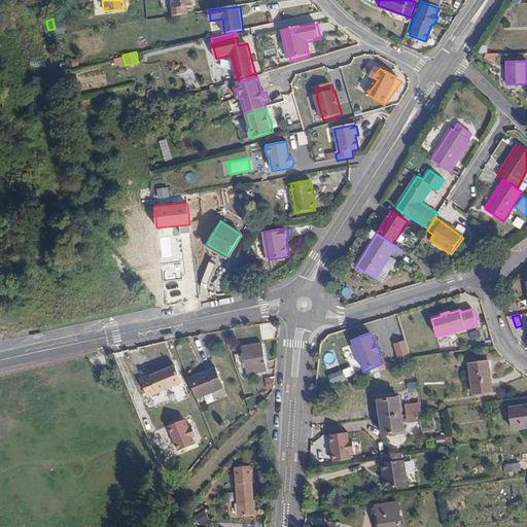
[(410,357),(406,340),(394,343),(398,358),(410,357)]
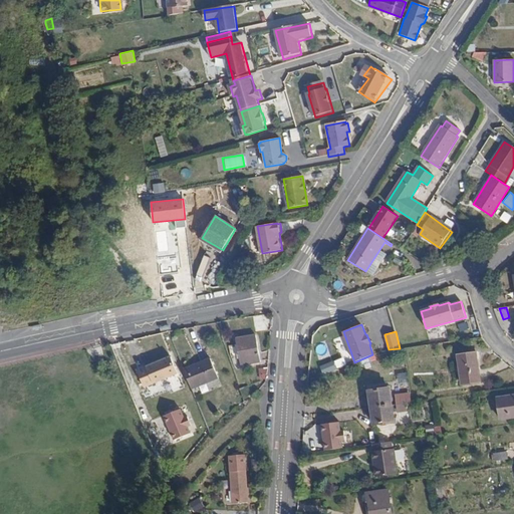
[(241,365),(260,361),(255,335),(236,338),(241,365)]
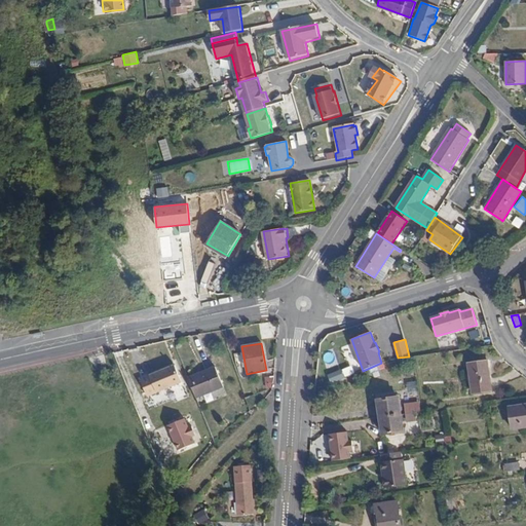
[(489,367),(488,361),(468,364),(473,393),(491,390),(488,367),(489,367)]
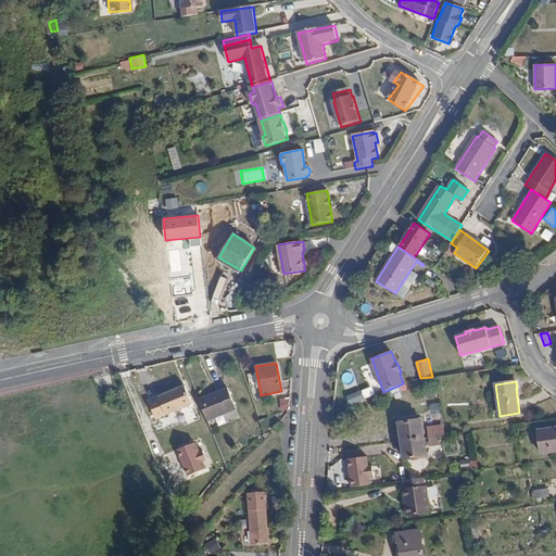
[(148,402),(155,419),(191,403),(184,386),(158,396),(158,397),(148,402)]
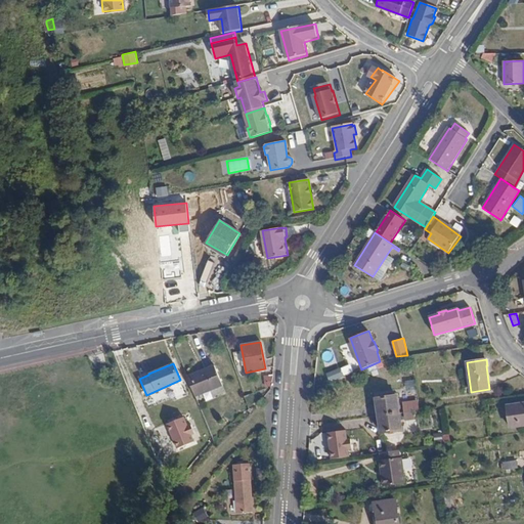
[(214,365),(187,377),(194,395),(214,388),(216,392),(223,389),(214,365)]
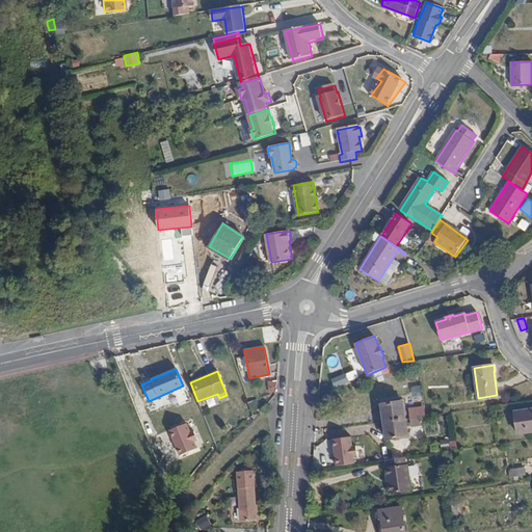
[(276,381),(260,383),(260,394),(275,393),(276,381)]
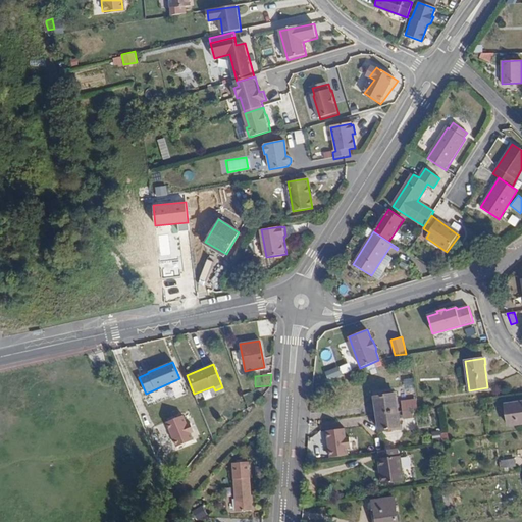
[(374,397),(377,414),(398,411),(395,394),(374,397)]
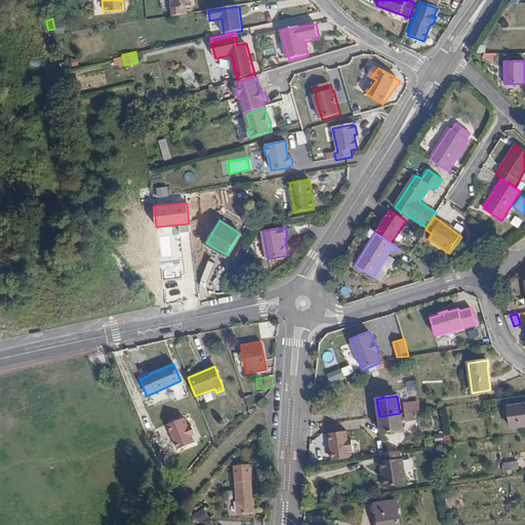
[(273,404),(268,399),(264,404),(269,409),(273,404)]
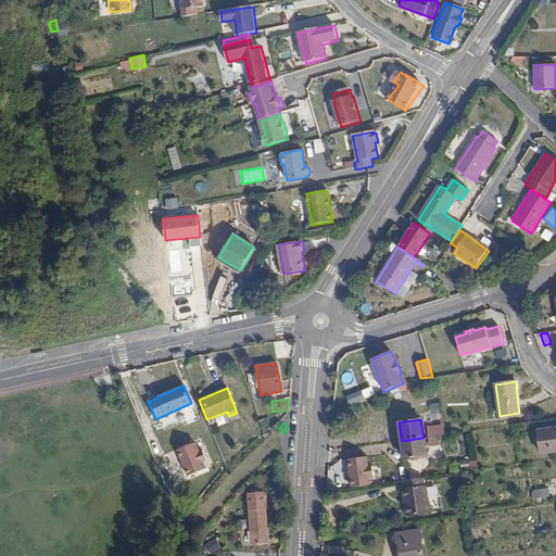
[(427,427),(428,438),(440,436),(444,436),(443,426),(427,427)]
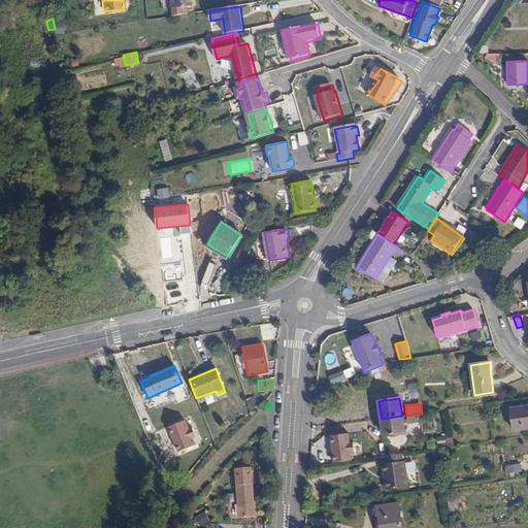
[(527,429),(527,406),(512,409),(515,431),(527,429)]
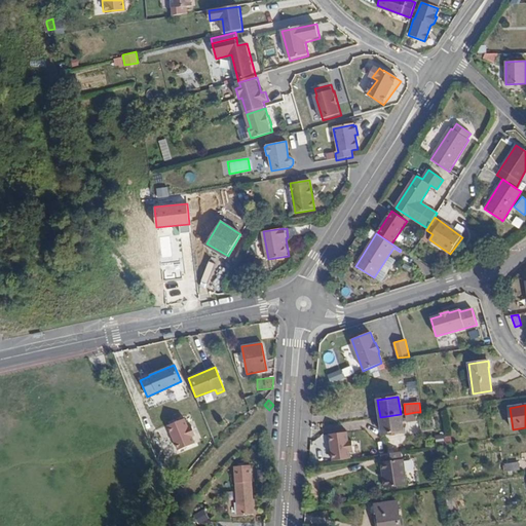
[(416,412),(405,414),(406,422),(417,420),(416,412)]
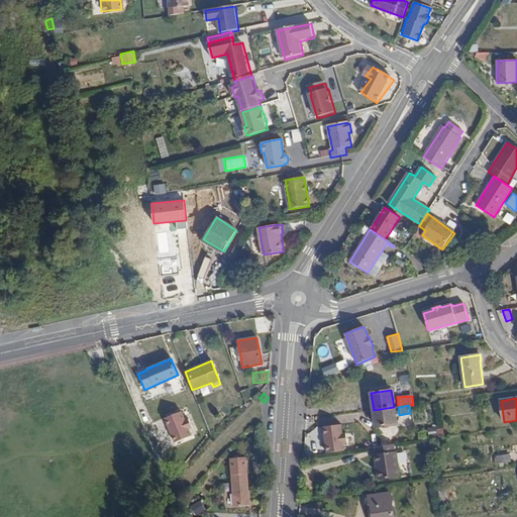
[(394,407),(374,410),(376,427),(387,425),(388,428),(399,426),(398,421),(396,421),(394,407)]
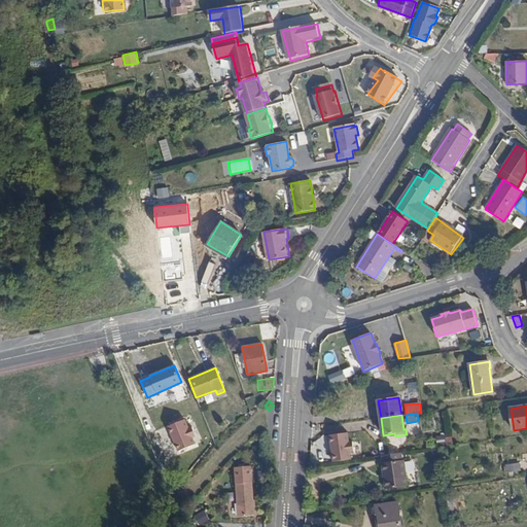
[(186,428),(183,421),(167,427),(177,453),(194,446),(190,438),(195,436),(189,427),(186,428)]
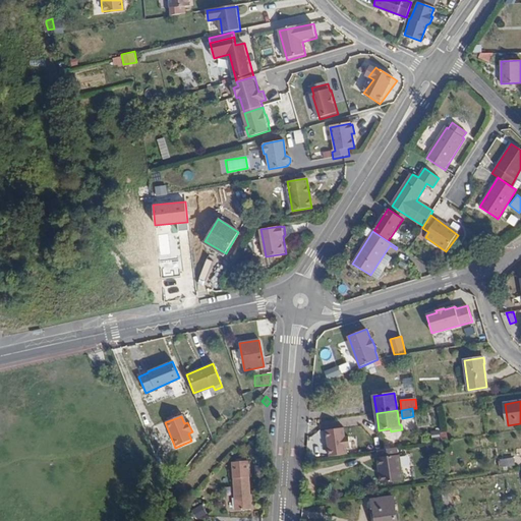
[(342,428),(325,430),(329,457),(346,455),(345,447),(349,447),(347,438),(344,438),(342,428)]
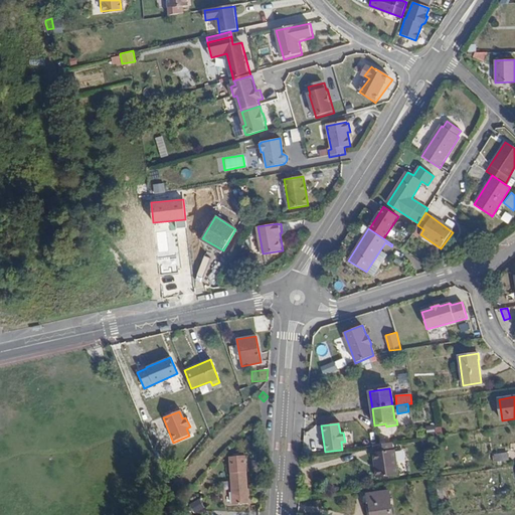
[(431,426),(423,427),(425,437),(433,436),(431,426)]
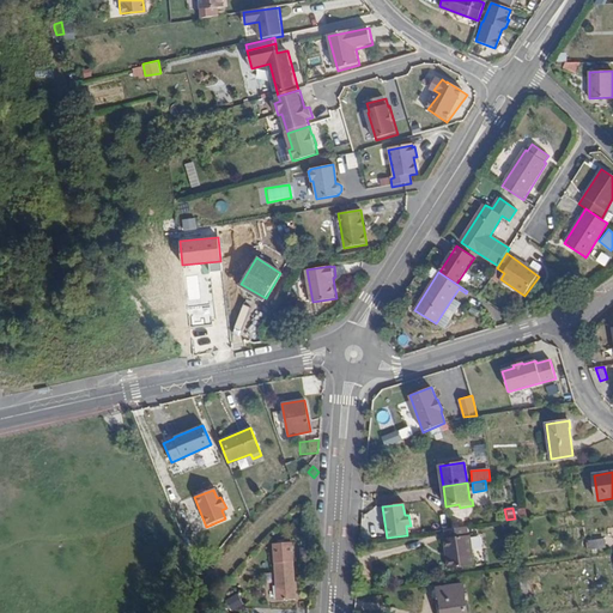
[(474,565),(468,527),(444,529),(445,539),(443,539),(448,569),(474,565)]
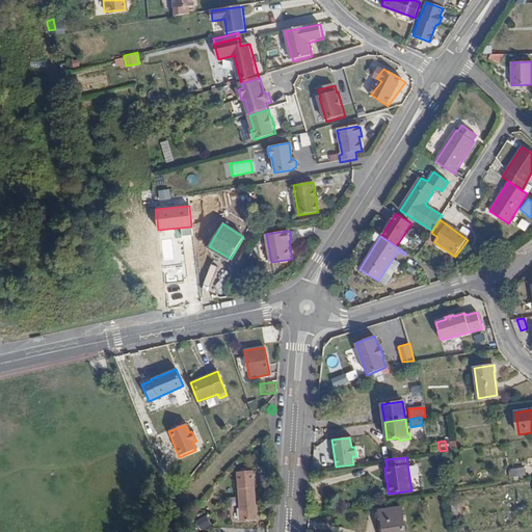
[(525,468),(511,469),(512,477),(526,475),(525,468)]
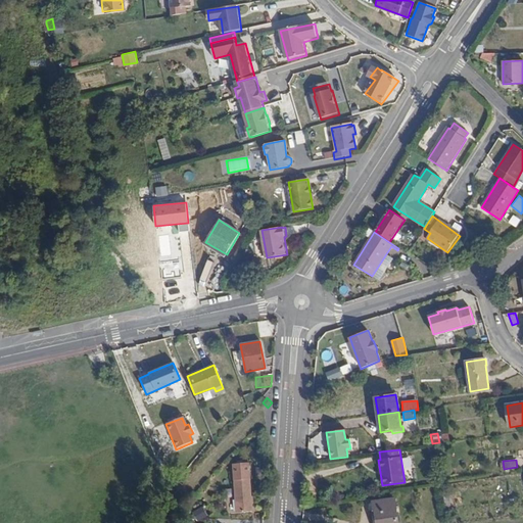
[(251,511),(248,462),(233,463),(236,512),(251,511)]
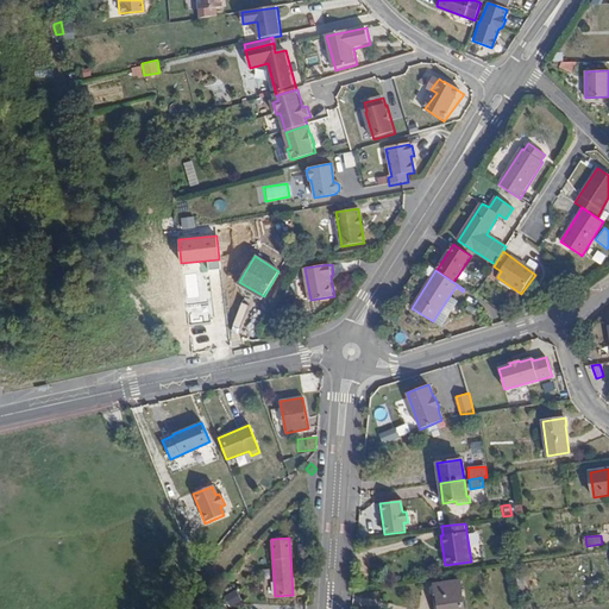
[(434,585),(437,603),(433,604),(433,608),(463,608),(459,581),(434,585)]
